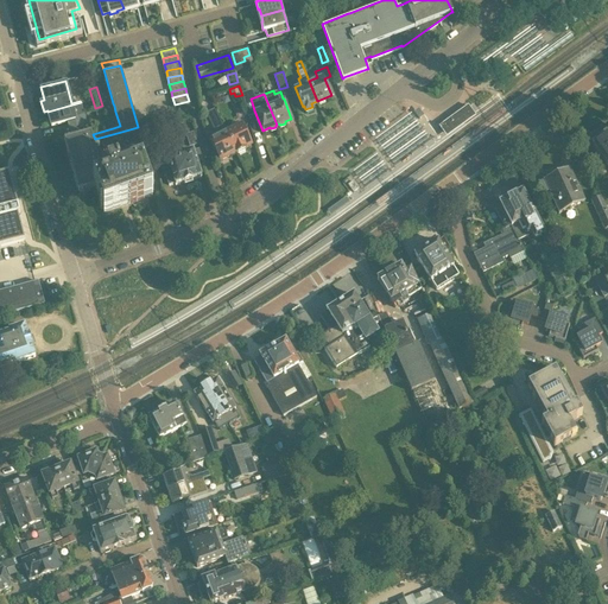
[(189,101),(175,105),(176,112),(190,108),(189,101)]
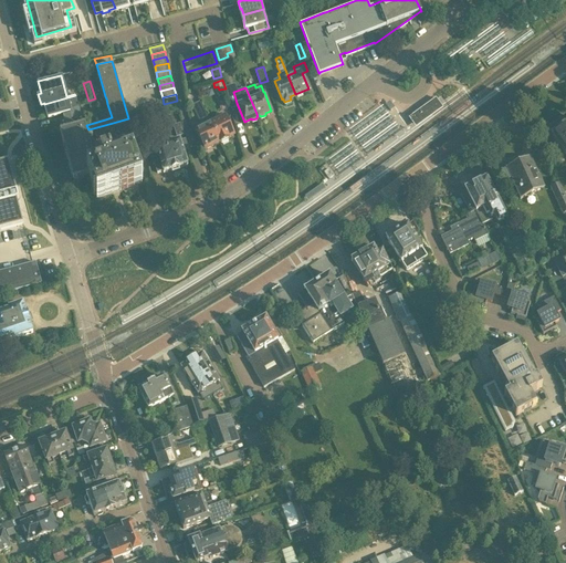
[(75,95),(44,104),(48,115),(65,111),(65,114),(64,115),(66,123),(73,121),(72,117),(80,115),(75,95)]
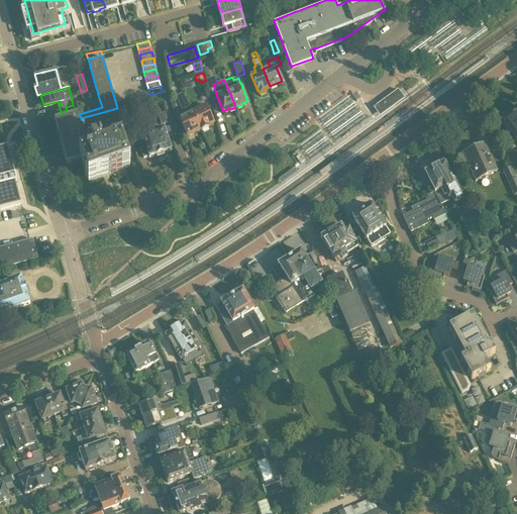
[(398,87),(388,94),(373,105),(377,110),(402,92),(398,87)]
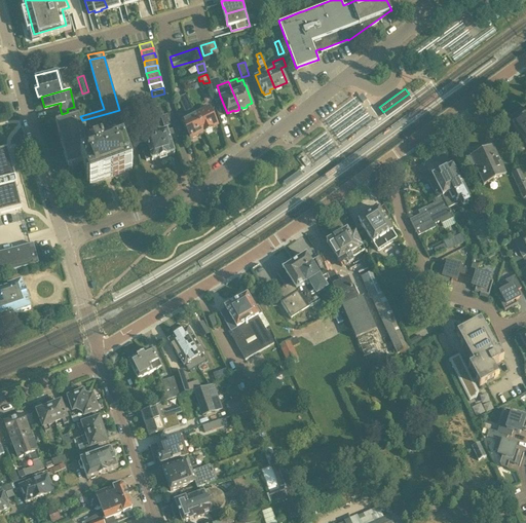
[(195,113),(196,112),(187,92),(178,97),(188,117),(182,120),(186,129),(185,131),(187,135),(189,136),(190,137),(203,131),(195,113)]
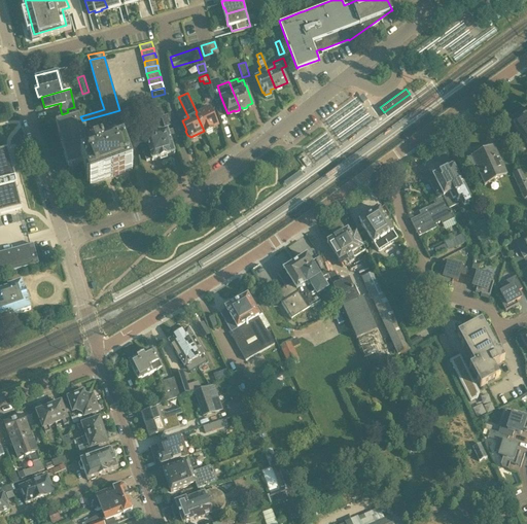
[(98,111),(104,109),(100,97),(94,99),(98,111)]
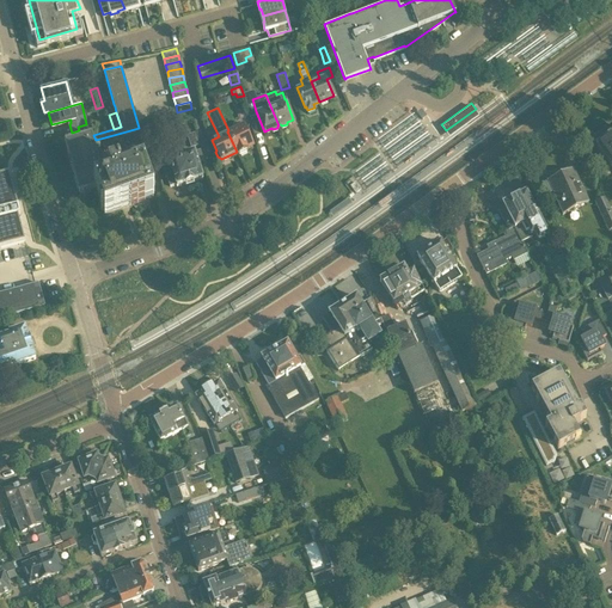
[(243,124),(228,130),(227,131),(237,152),(237,151),(238,152),(248,147),(248,146),(252,143),(243,124)]
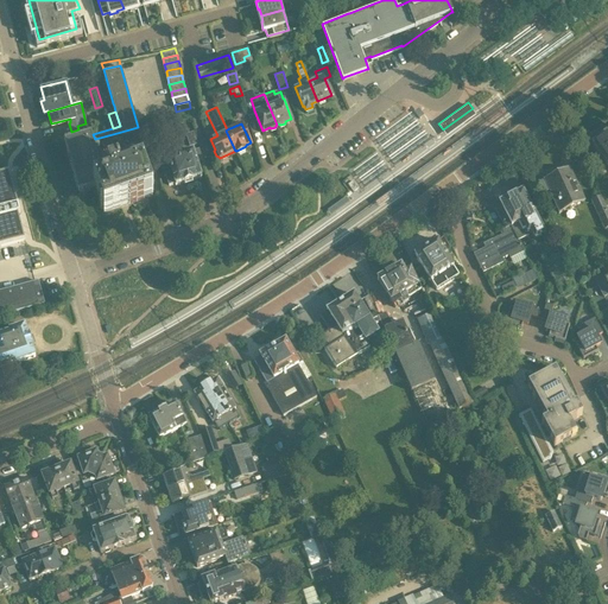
[(197,144),(194,131),(187,133),(190,146),(197,144)]
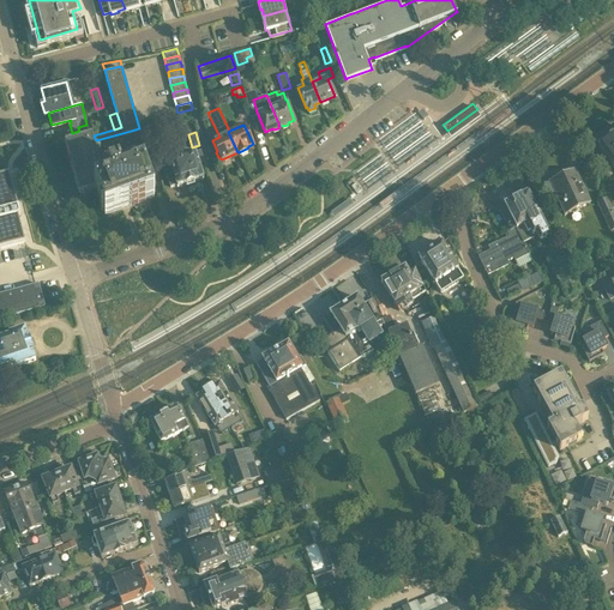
[(613,132),(597,144),(613,167),(613,132)]
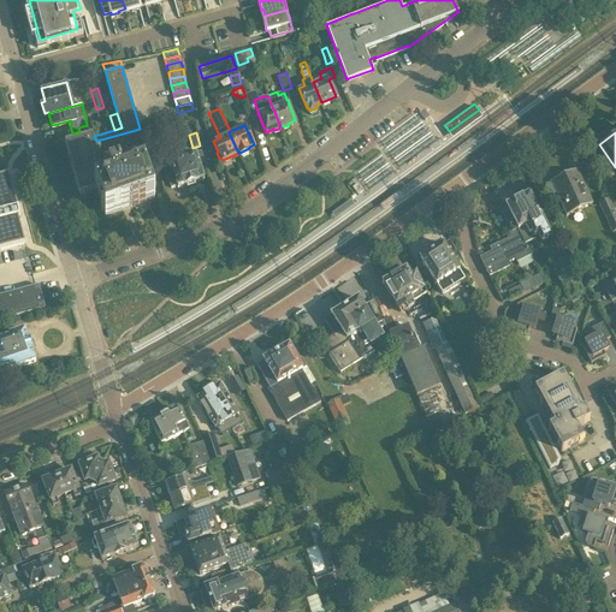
[(154,195),(144,166),(147,165),(144,159),(108,172),(107,168),(102,171),(94,142),(96,141),(94,136),(93,136),(92,135),(65,142),(80,192),(95,188),(105,213),(126,206),(154,195)]
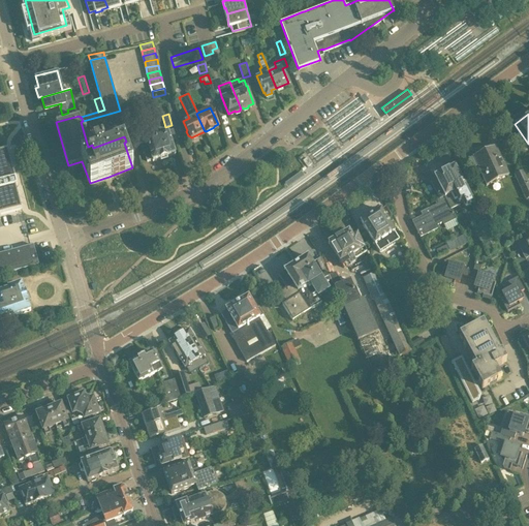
[(174,127),(167,129),(145,136),(147,141),(142,143),(147,159),(152,157),(152,159),(175,152),(170,138),(176,136),(174,127)]
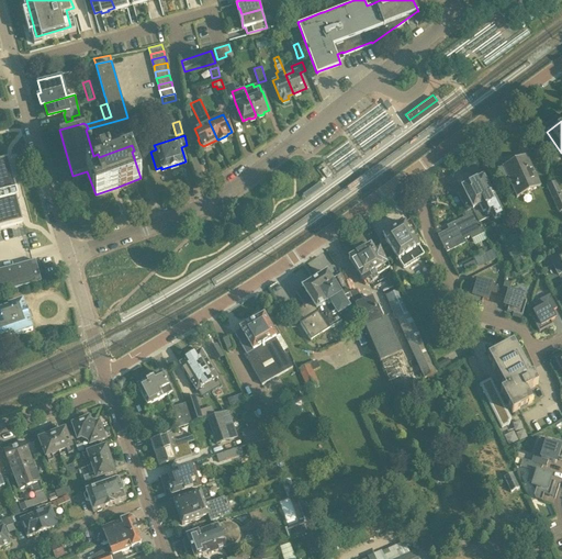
[(498,167),(503,177),(507,175),(516,194),(540,183),(526,154),(503,164),(503,165),(498,167)]
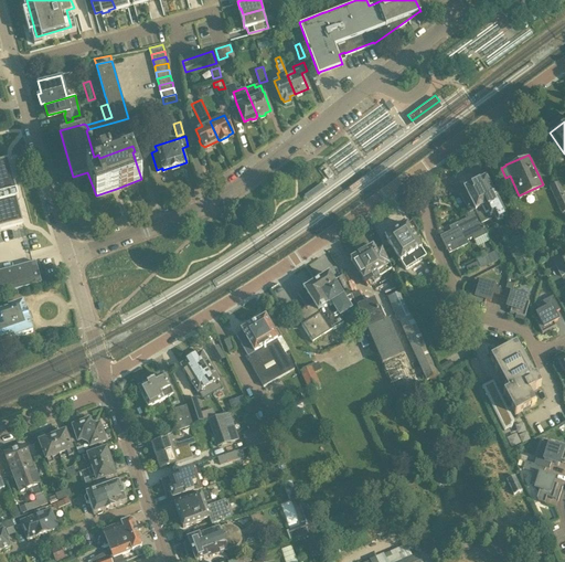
[(8,158),(0,159),(0,226),(22,221),(17,198),(19,198),(8,158)]
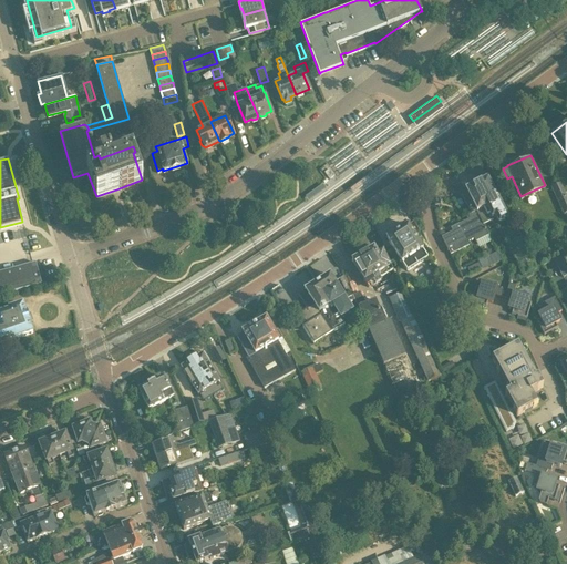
[(333,173),(329,167),(325,171),(329,176),(333,173)]
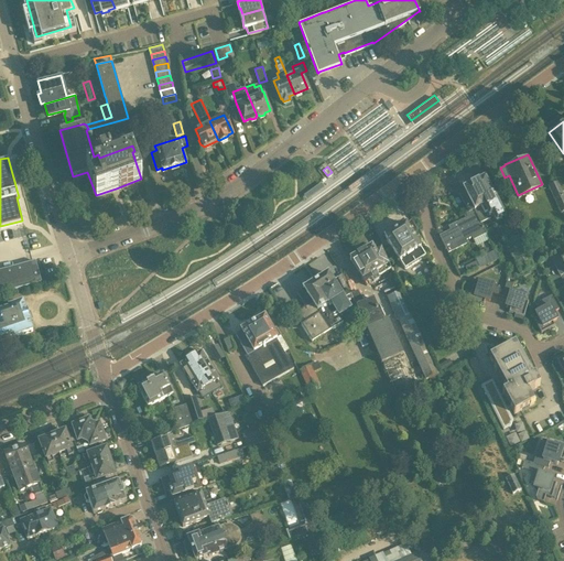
[(475,208),(480,220),(489,216),(489,215),(492,213),(506,240),(518,234),(508,214),(506,215),(485,175),(463,186),(463,187),(458,190),(468,209),(469,212),(475,208)]
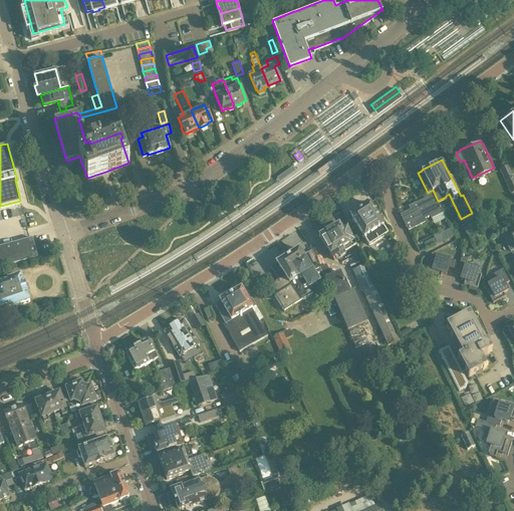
[(499,168),(510,192),(513,190),(513,177),(507,164),(499,168)]
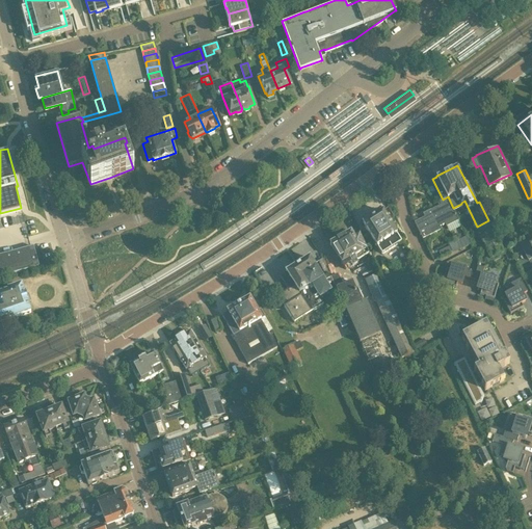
[(443,200),(442,197),(439,200),(441,203),(429,208),(437,225),(445,221),(446,225),(458,218),(453,208),(448,196),(443,200)]
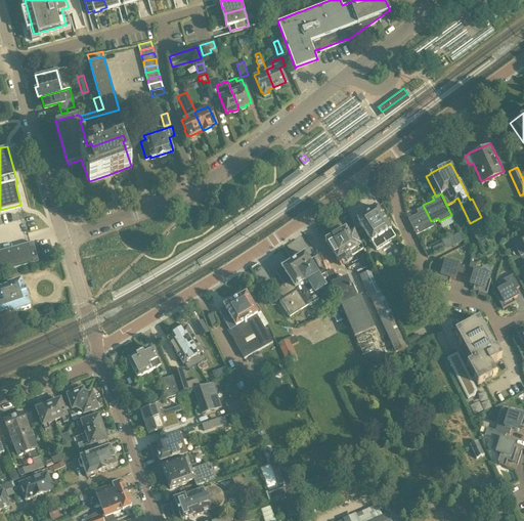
[(382,203),(357,218),(374,246),(385,239),(382,233),(391,228),(383,215),(388,212),(382,203)]
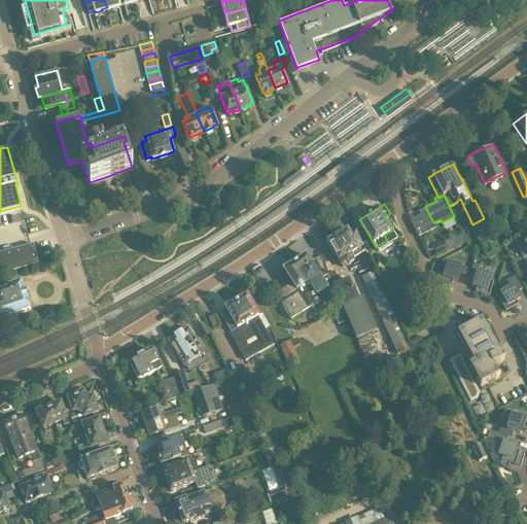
[(418,235),(428,229),(427,225),(433,222),(425,206),(419,209),(420,212),(410,217),(418,235)]
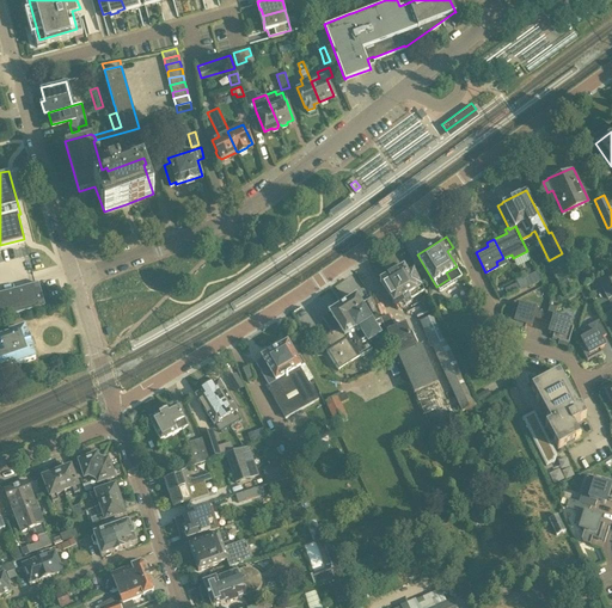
[(562,255),(549,260),(564,294),(577,287),(570,271),(562,255)]
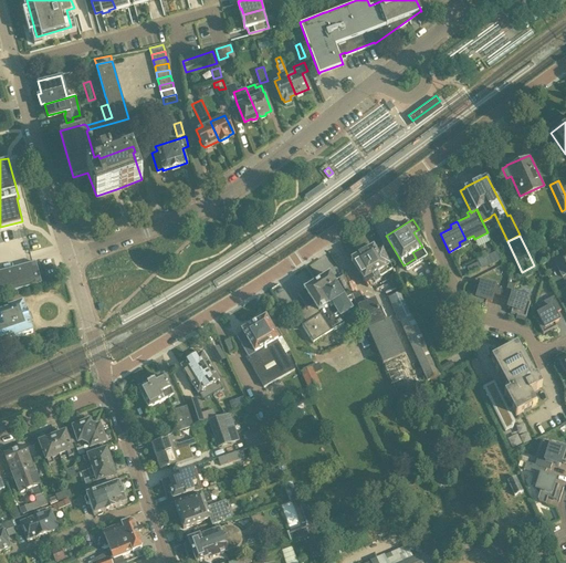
[(363,250),(378,275),(391,268),(383,246),(376,250),(373,244),(363,250)]
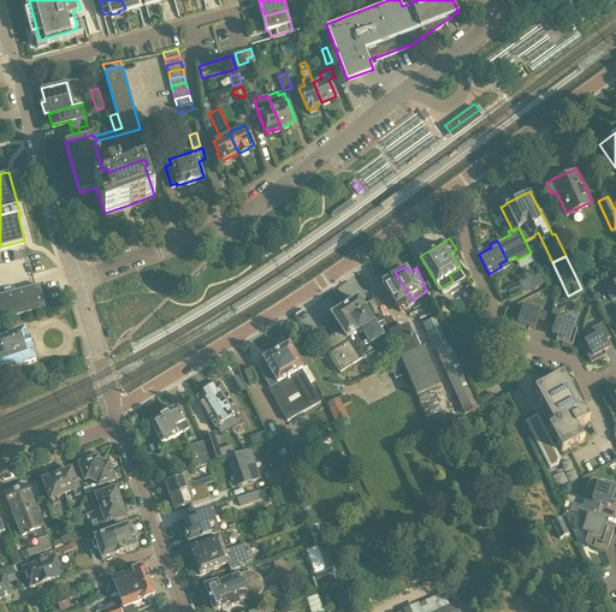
[(528,275),(532,285),(542,280),(543,277),(539,269),(528,275)]
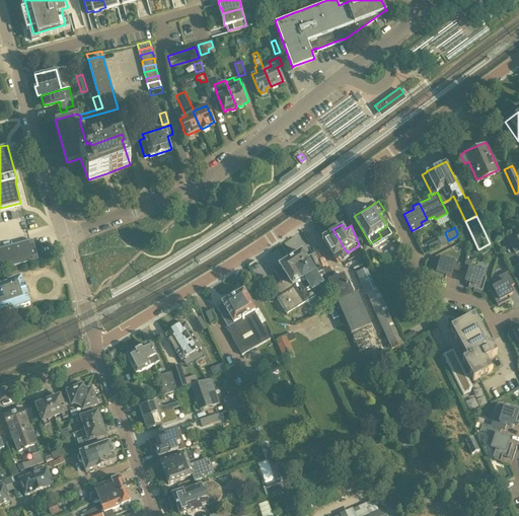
[(347,252),(332,229),(321,236),(334,255),(337,261),(340,259),(341,260),(349,254),(347,252)]
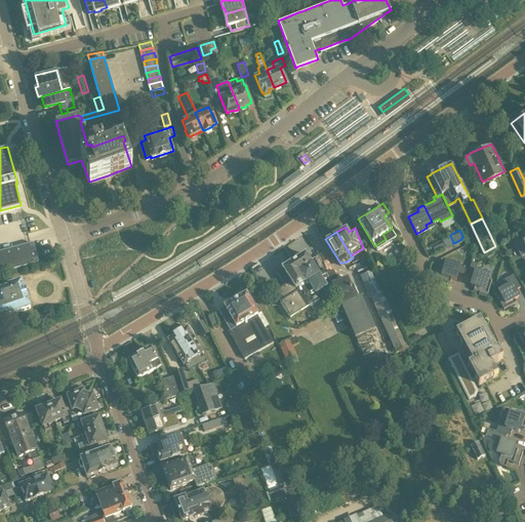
[(524,233),(514,239),(521,254),(524,252),(524,233)]
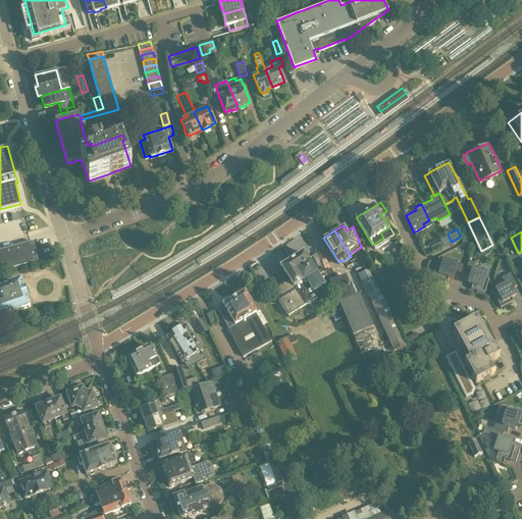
[(33,240),(0,248),(0,269),(1,269),(38,260),(33,240)]
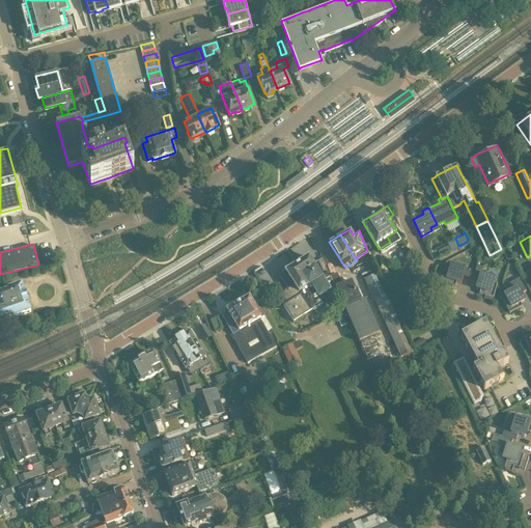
[(447,244),(438,249),(441,254),(450,250),(447,244)]
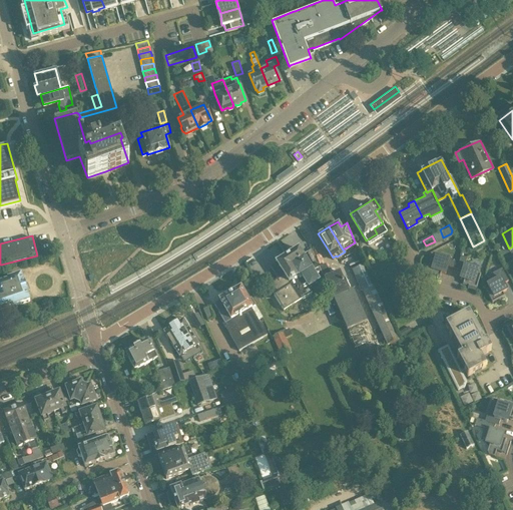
[(311,266),(299,246),(276,261),(277,262),(271,266),(279,278),(278,279),(277,278),(270,284),(275,291),(275,290),(276,292),(274,293),(284,309),(312,292),(308,286),(323,277),(317,262),(311,266)]
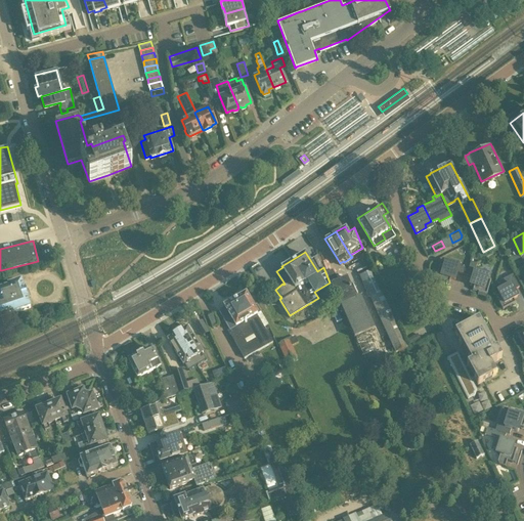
[(365,254),(360,257),(363,263),(368,261),(365,254)]
